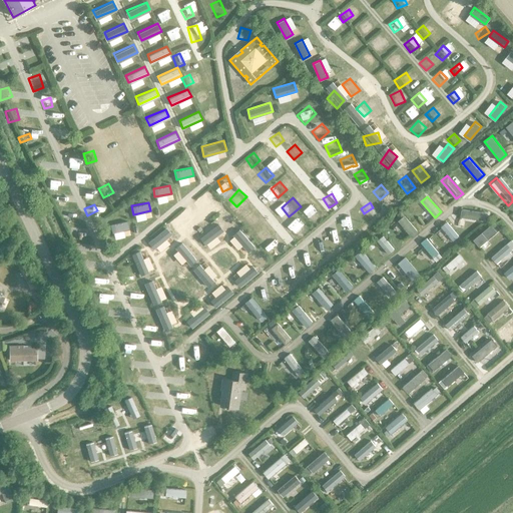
[(251,207),(241,213),(247,222),(258,216),(251,207)]
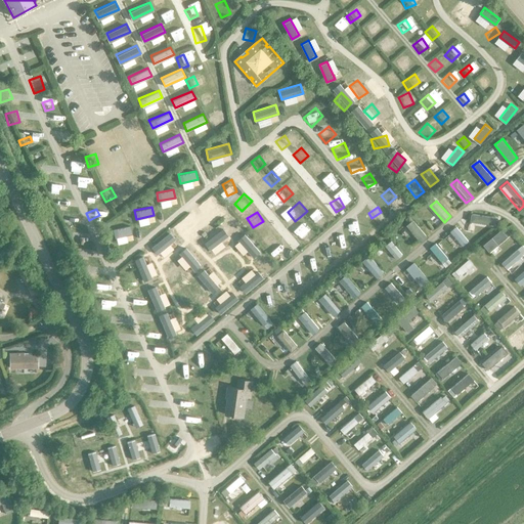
[(494,216),(472,213),(470,221),(493,224),(494,216)]
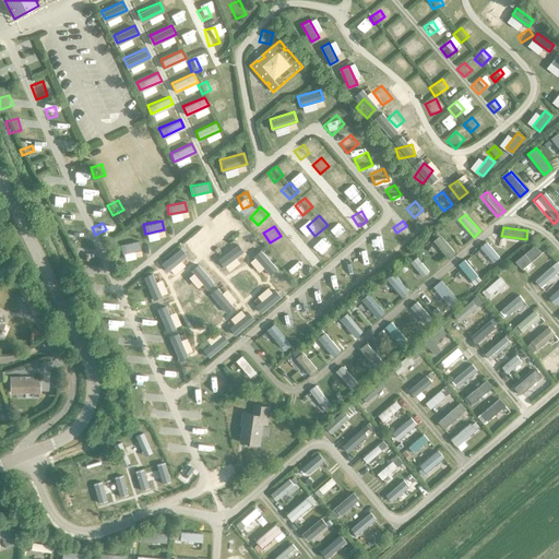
[(375,242),(381,249),(383,247),(394,259),(403,251),(387,233),(375,242)]
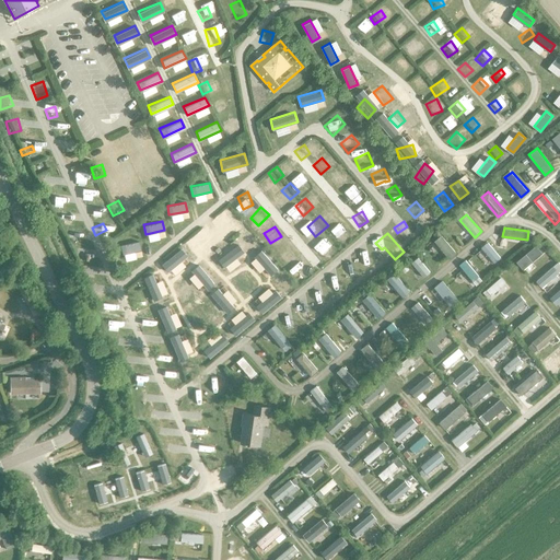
[(322,242),(328,251),(339,242),(333,234),(322,242)]
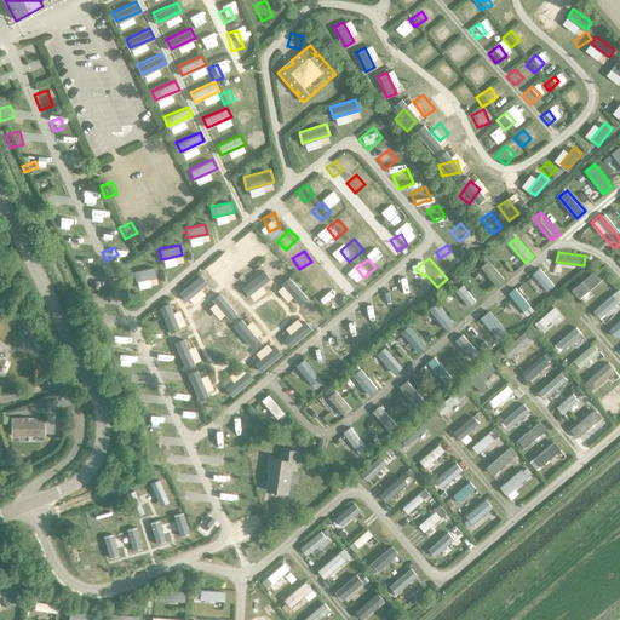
[(504,280),(488,259),(481,265),(497,286),(504,280)]
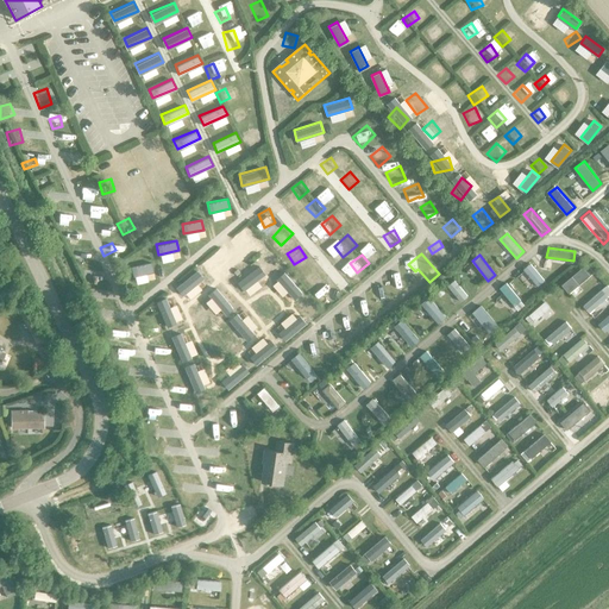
[(199,265),(207,275),(218,268),(209,257),(199,265)]
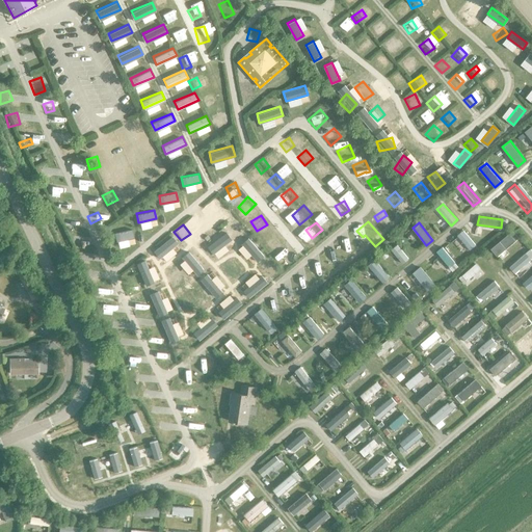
[(134,237),(132,229),(114,233),(115,241),(134,237)]
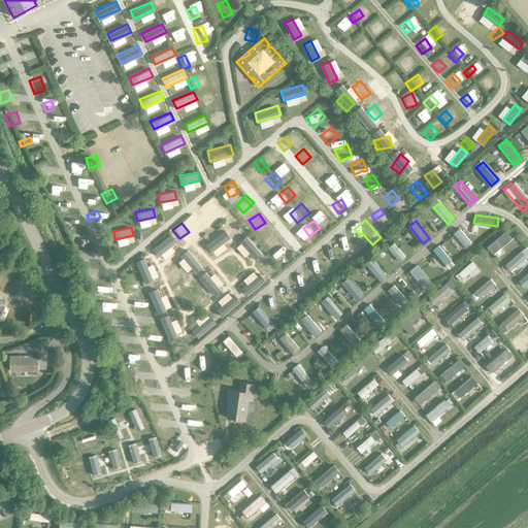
[(472,242),(460,227),(454,232),(466,246),(472,242)]
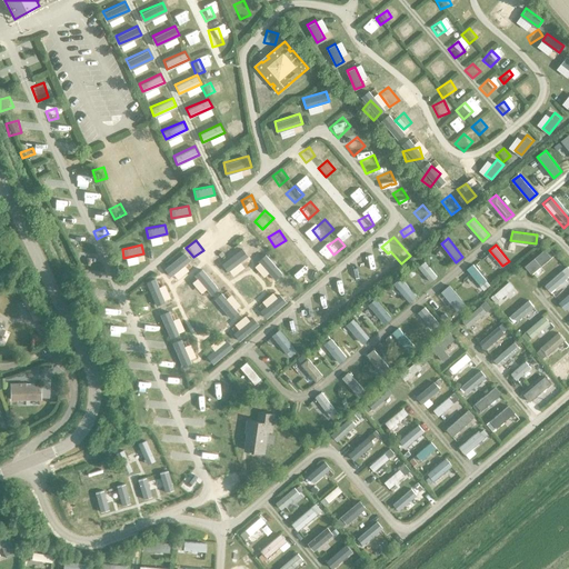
[(291,260),(299,256),(292,246),(286,250),(291,260)]
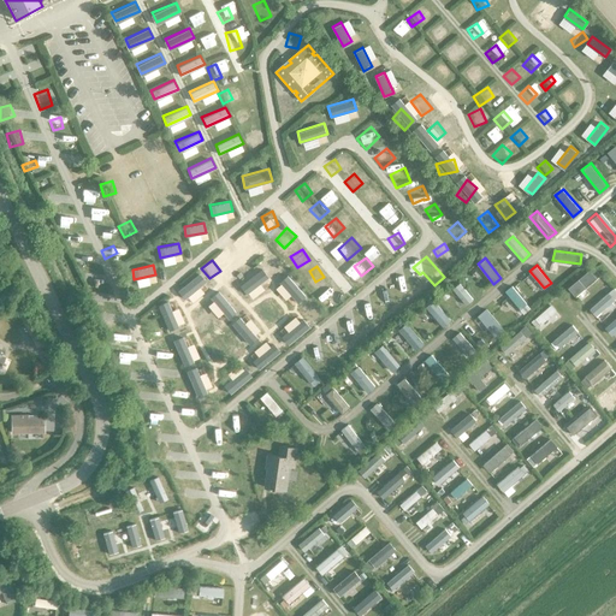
[(597,278),(590,268),(568,286),(576,296),(597,278)]
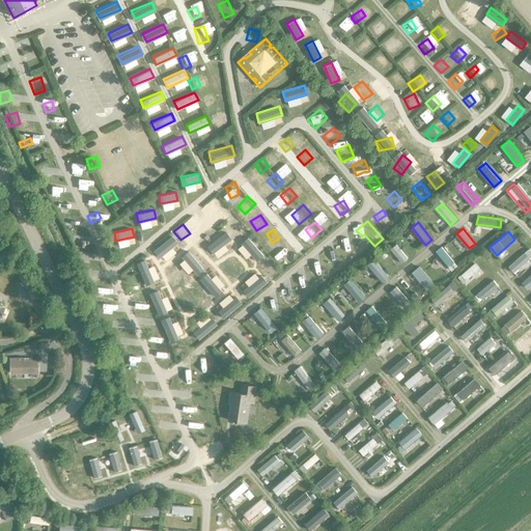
[(157,243),(161,255),(173,251),(169,239),(157,243)]
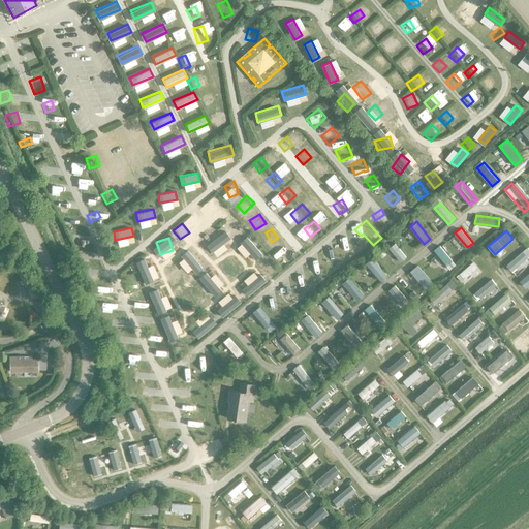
[(231,247),(241,257),(247,252),(238,242),(231,247)]
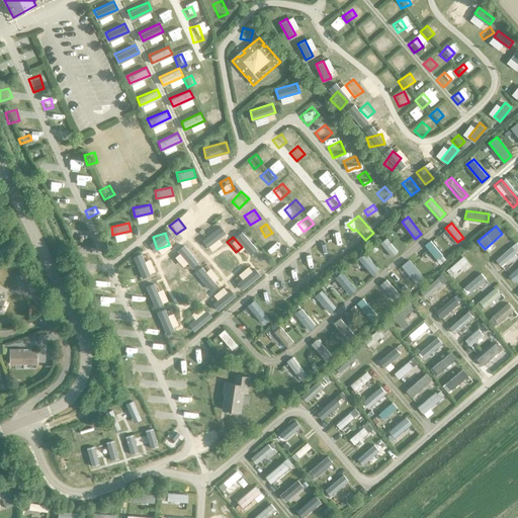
[(398,251),(385,238),(380,242),(392,256),(398,251)]
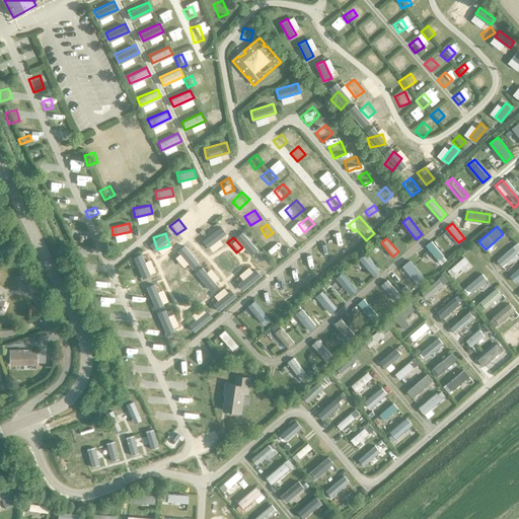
[(271,246),(277,254),(286,247),(280,239),(271,246)]
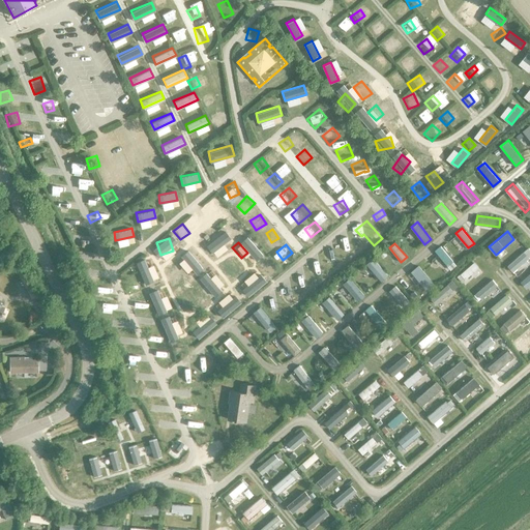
[(452,261),(440,245),(435,248),(447,265),(452,261)]
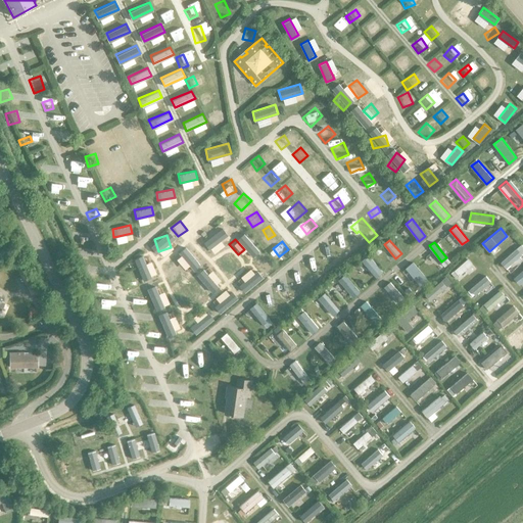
[(192,243),(183,249),(187,256),(188,255),(193,263),(200,258),(192,243)]
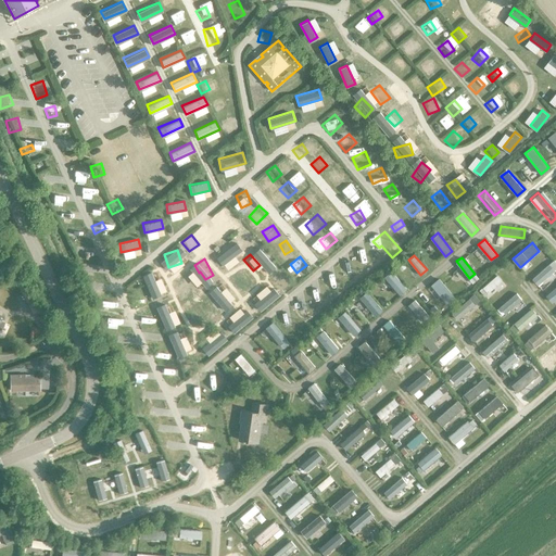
[(338,270),(343,276),(345,274),(355,282),(364,274),(349,258),(338,270)]
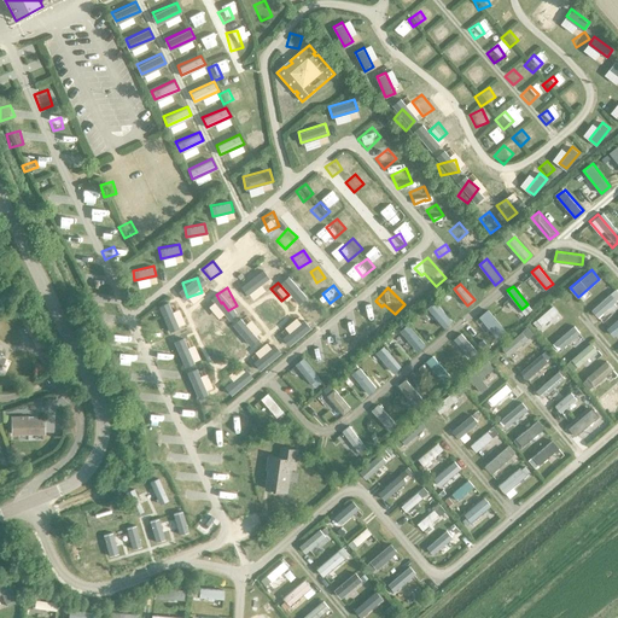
[(617,298),(617,293),(614,290),(590,310),(596,316),(617,298)]
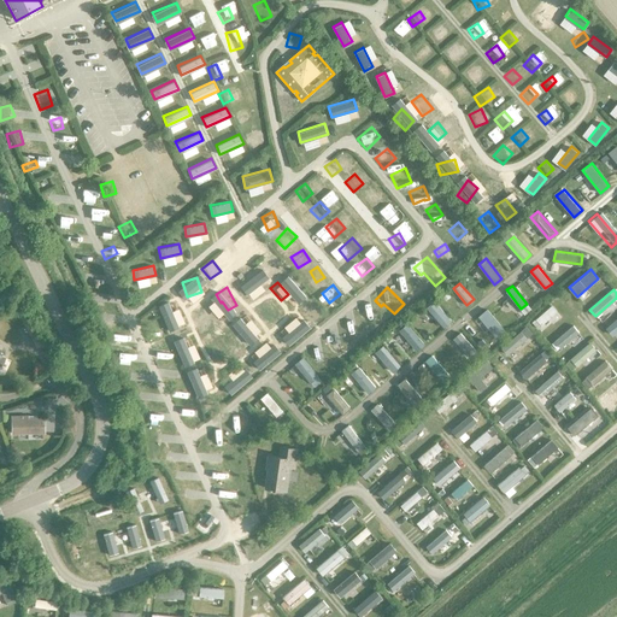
[(160,303),(164,309),(176,300),(172,295),(160,303)]
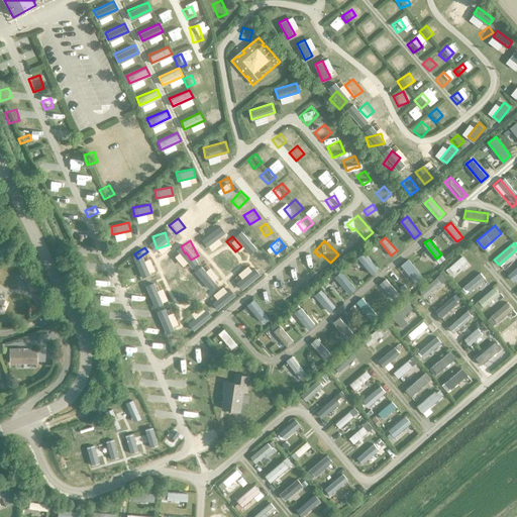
[(378,269),(365,251),(357,256),(372,274),(378,269)]
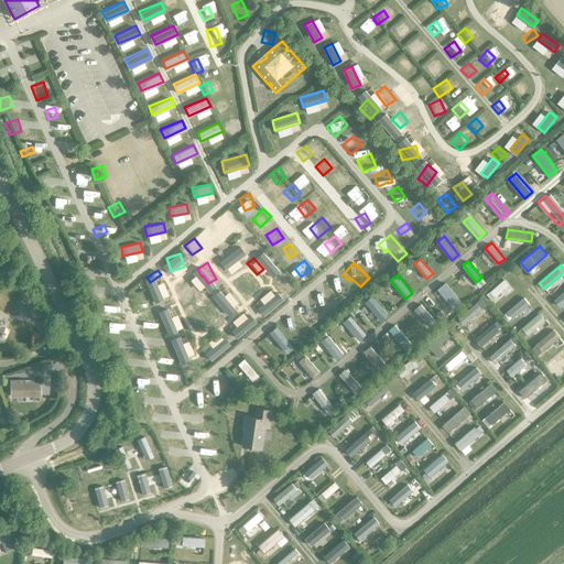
[(187,279),(177,285),(184,295),(194,289),(187,279)]
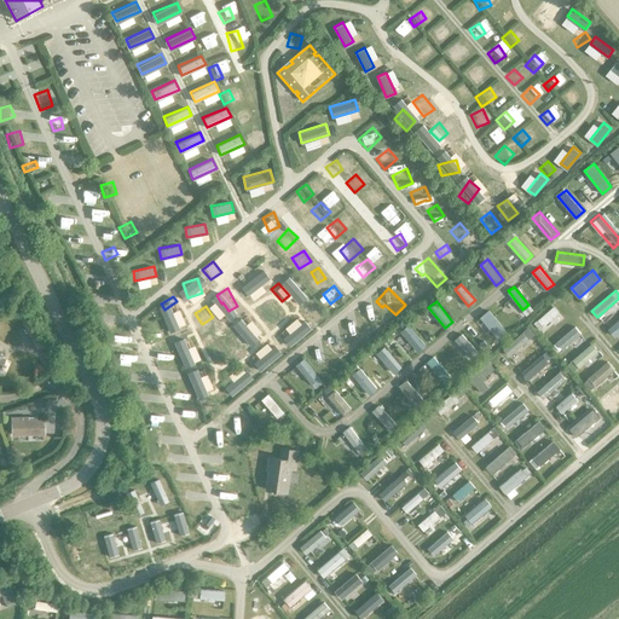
[(360,317),(370,325),(381,316),(371,306),(360,317)]
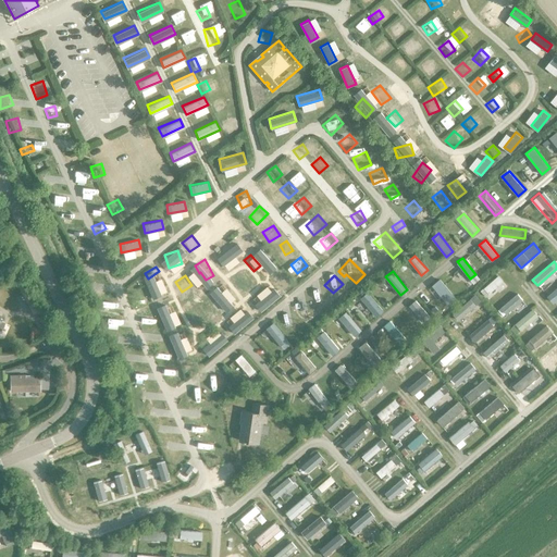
[(503,281),(498,275),(480,289),(485,296),(503,281)]
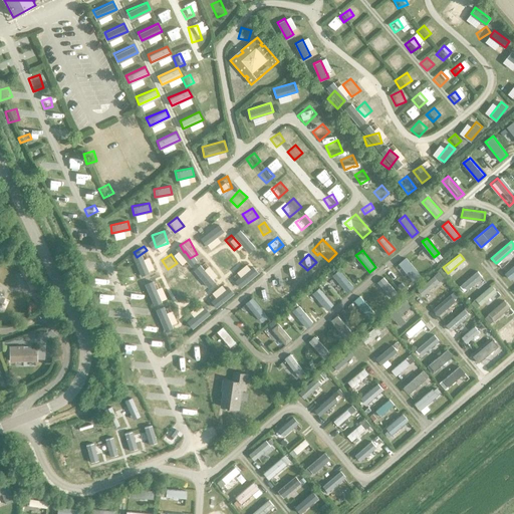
[(21,255),(13,259),(30,290),(37,285),(21,255)]
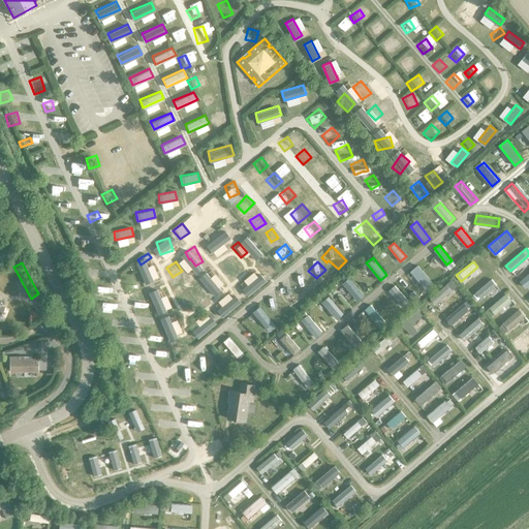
[(76,278),(87,274),(84,263),(73,268),(76,278)]
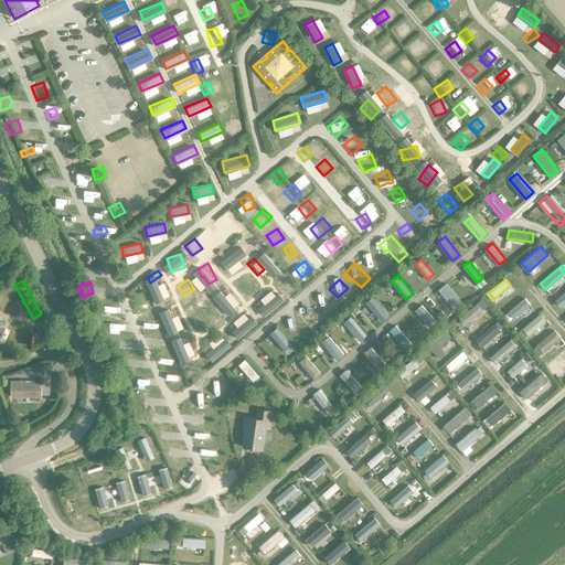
[(461,301),(445,281),(437,288),(454,308),(461,301)]
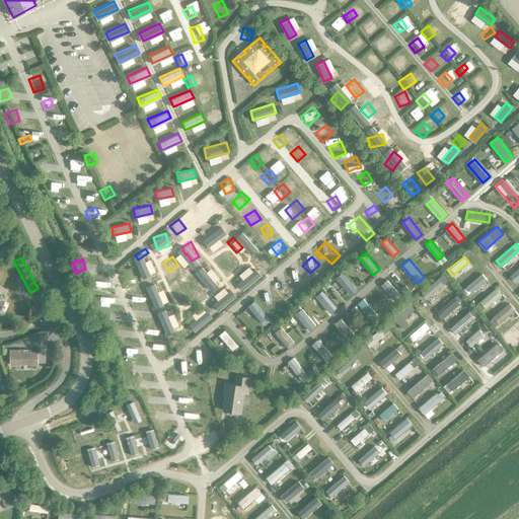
[(134,262),(124,269),(131,280),(141,273),(134,262)]
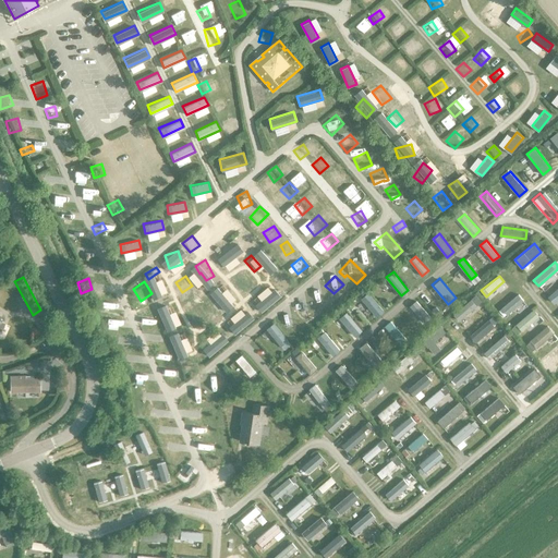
[(223,301),(232,292),(225,284),(216,292),(223,301)]
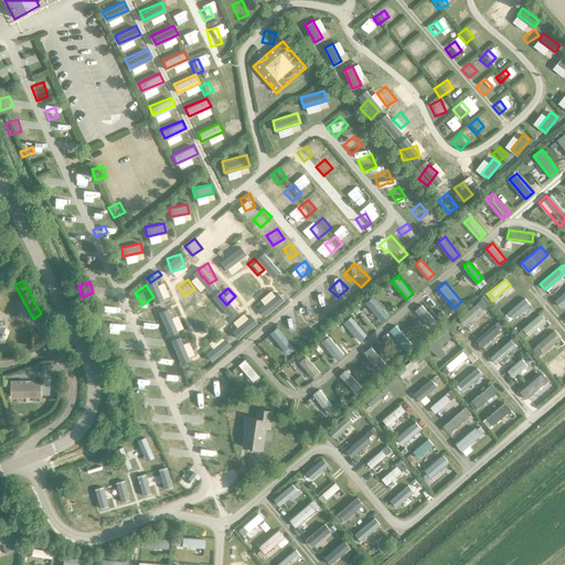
[(564,302),(564,290),(554,299),(561,307),(564,302)]
